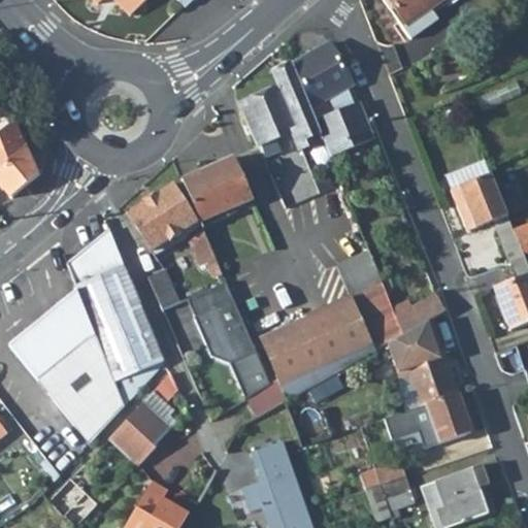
[(114,0),(131,17),(147,0),(93,0),(99,5),(103,0),(114,0)]
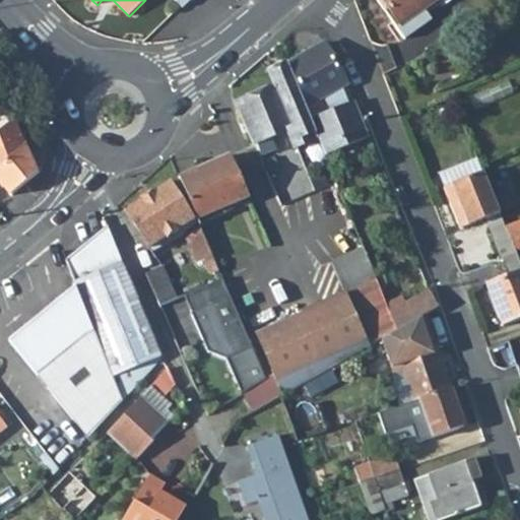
[(175,0),(183,8),(192,0),(175,0)]
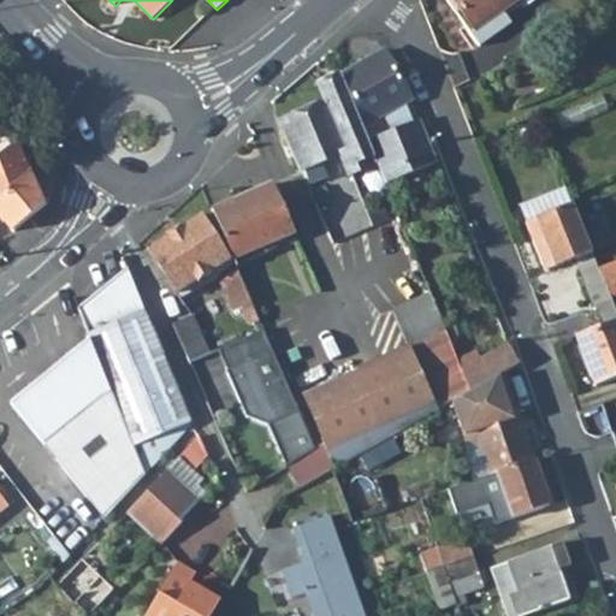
[(452,0),(474,29),(469,34),(478,46),(510,24),(501,11),(515,0),(452,0)]
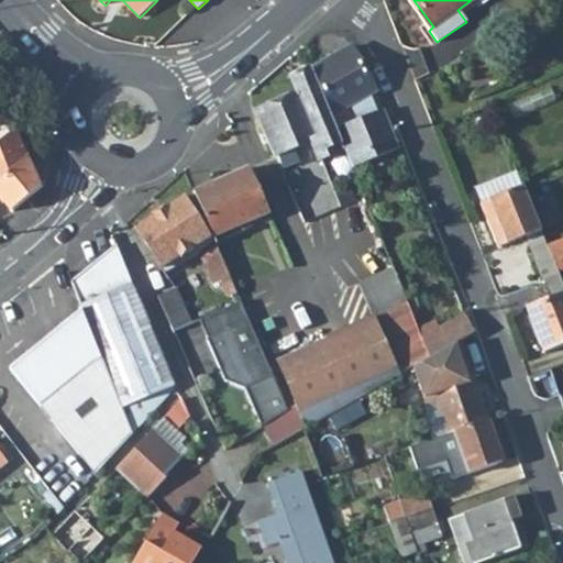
[(375,91),(349,46),(310,69),(330,116),(351,105),(356,120),(335,129),(341,143),(352,168),(399,150),(385,109),(384,109),(375,113),(368,96),(375,91)]
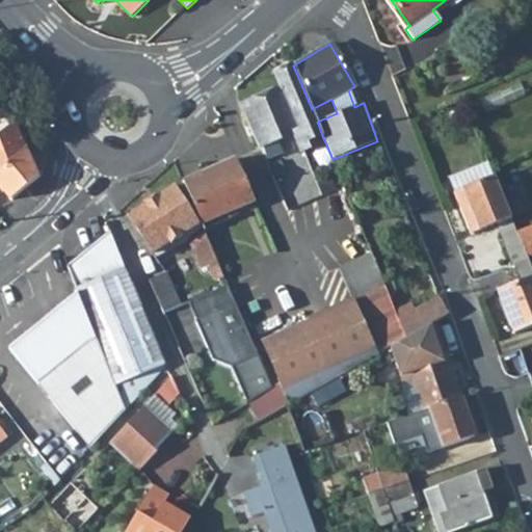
[(317,122),(312,109),(293,65),(275,73),(281,86),(299,128),(291,131),(292,137),(297,148),(299,154),(301,153),(309,151),(306,142),(322,135),(317,122)]
